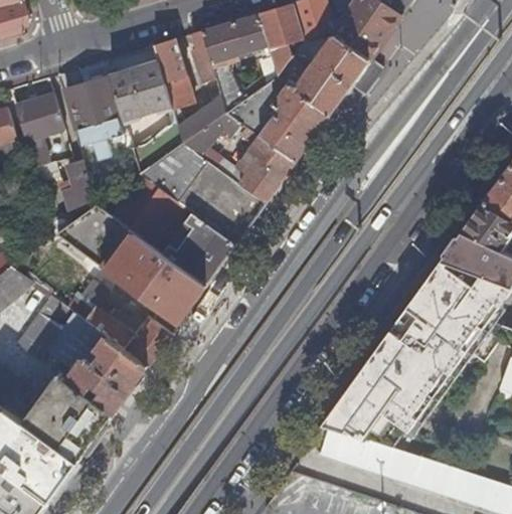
[(0,37),(19,32),(28,20),(21,0),(0,0),(0,37)]
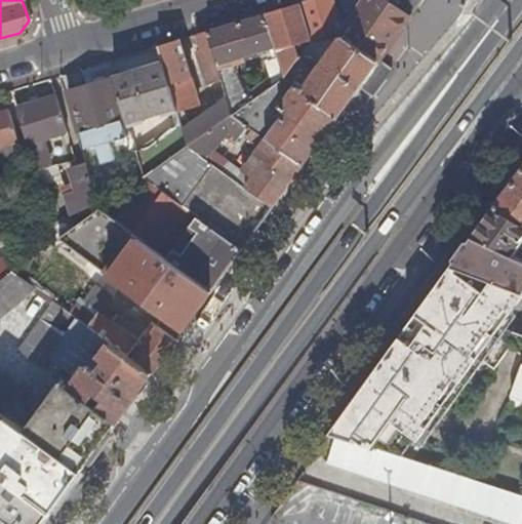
[(306,0),(298,2),(309,37),(309,38),(334,32),(374,61),(417,0),(359,0),(348,16),(336,21),(329,0),(306,0)]
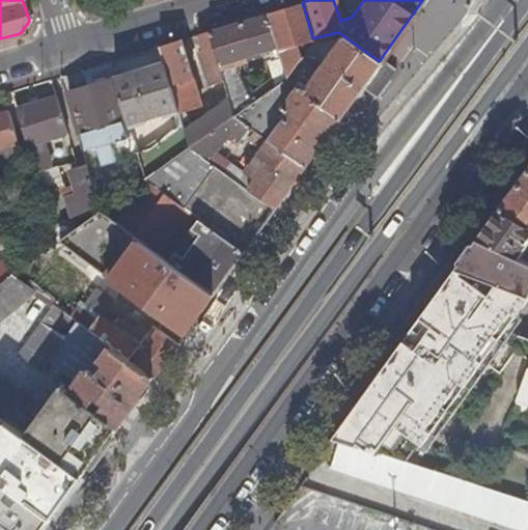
[(302,2),(266,14),(277,49),(292,45),(312,37),(302,2)]
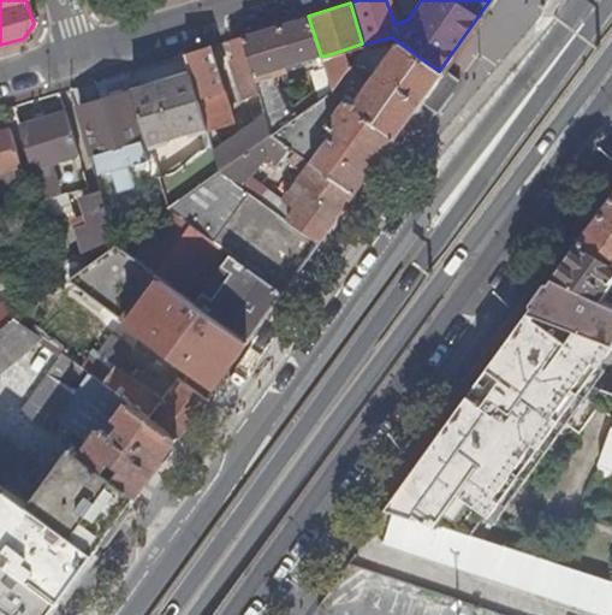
[(331,89),(321,57),(308,16),(239,36),(253,80),(256,94),(262,116),(268,135),(290,119),(322,95),(331,89)]
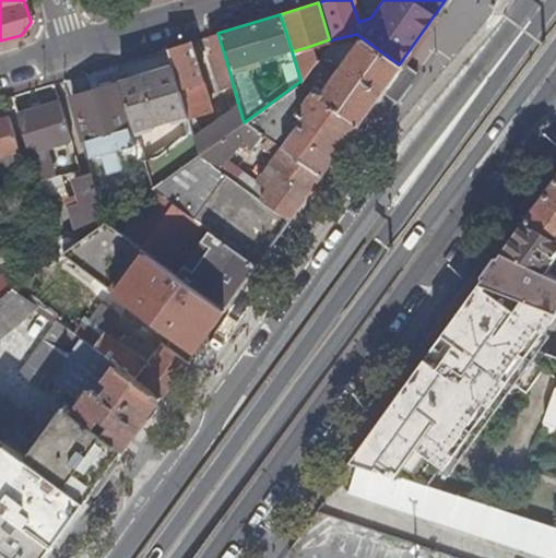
[(217,33),(206,36),(212,54),(209,55),(219,90),(233,85),(229,72),(217,33)]
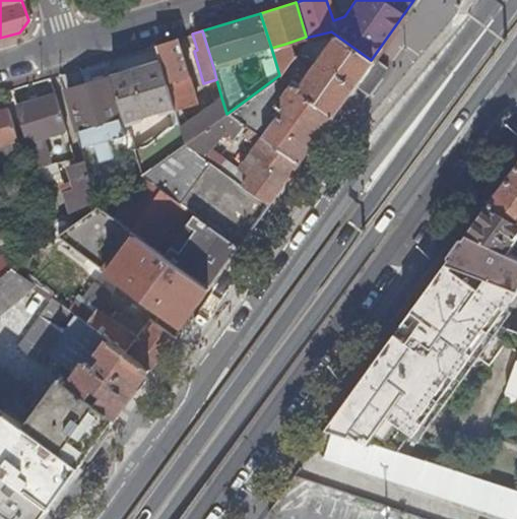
[(279,75),(331,116),(349,90),(371,60),(331,31),(306,38),(306,40),(286,66),(279,75)]
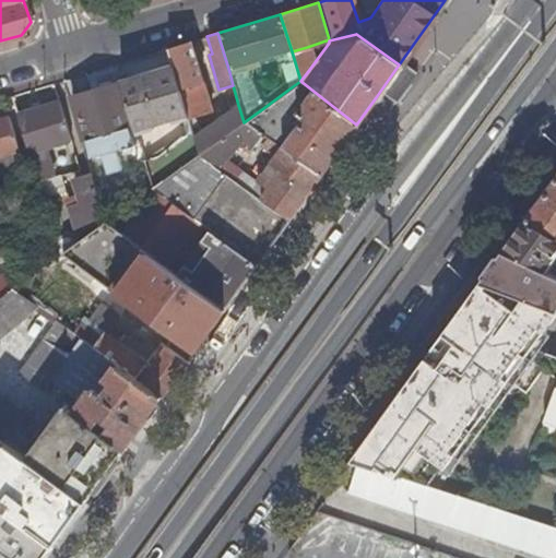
[(307,47),(308,71),(329,43),(329,40),(329,39),(307,47)]
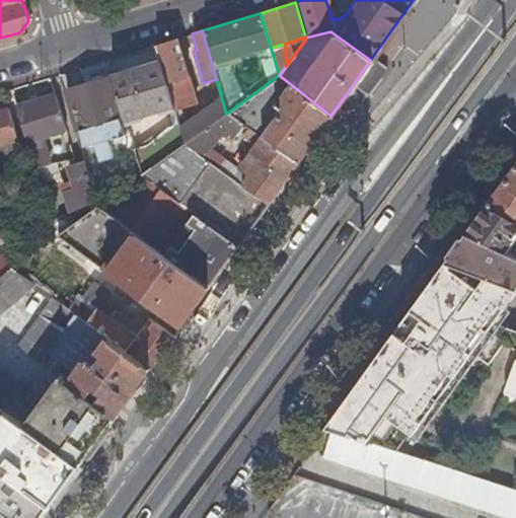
[(174,39),(155,45),(159,59),(160,62),(173,111),(174,112),(194,104),(174,39)]
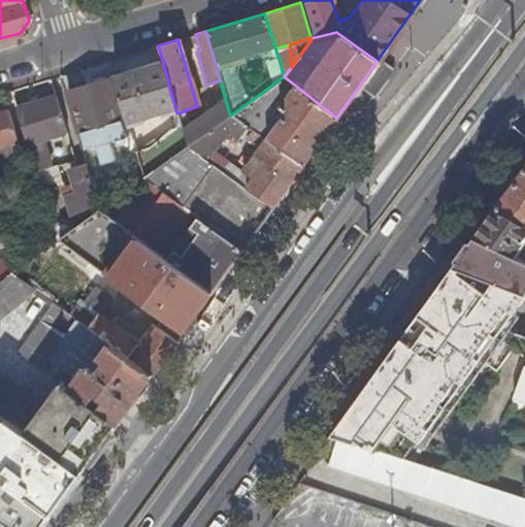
[(275,48),(284,76),(291,67),(290,44),(275,48)]
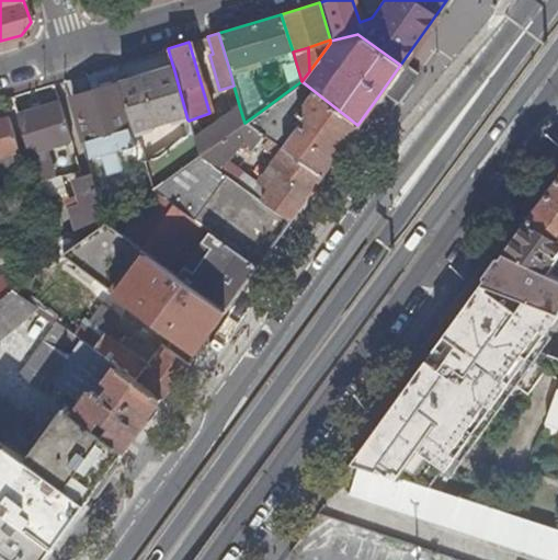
[(400,65),(377,98),(390,107),(414,75),(400,65)]
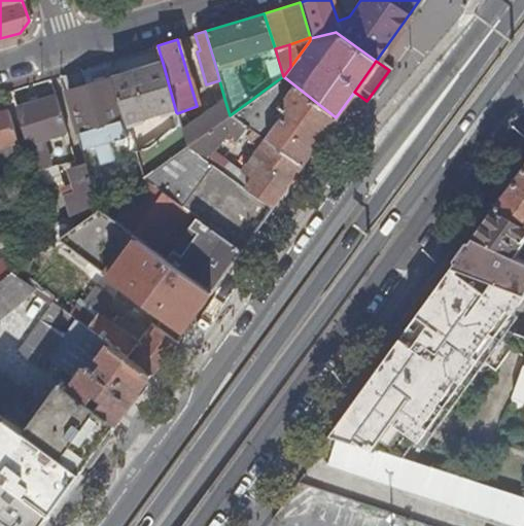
[(163,63),(112,78),(127,126),(176,112),(163,63)]
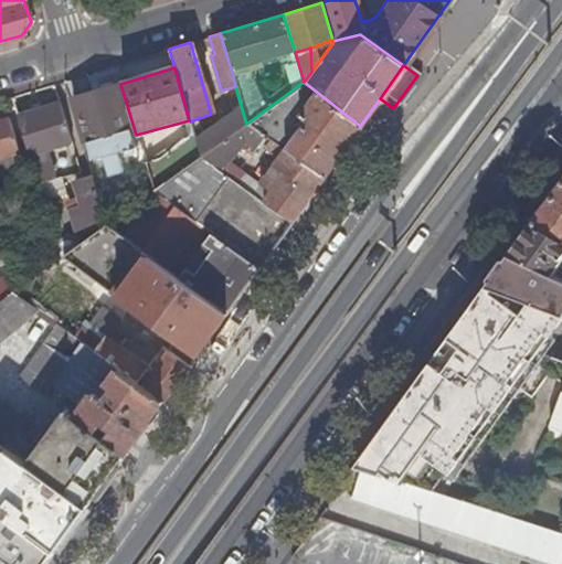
[(282,149),(321,178),(360,126),(304,82),(296,87),(266,109),(246,124),(264,136),(282,149)]
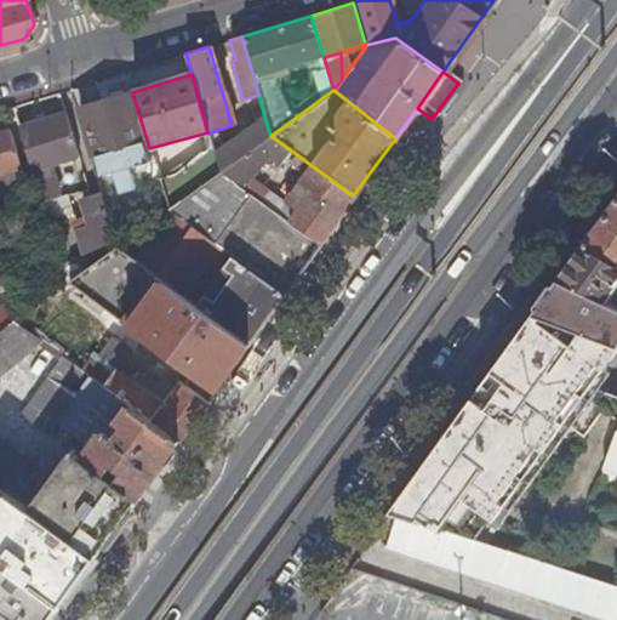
[(129,92),(78,108),(98,175),(112,172),(116,192),(133,187),(127,166),(146,161),(141,142),(143,142),(129,92)]
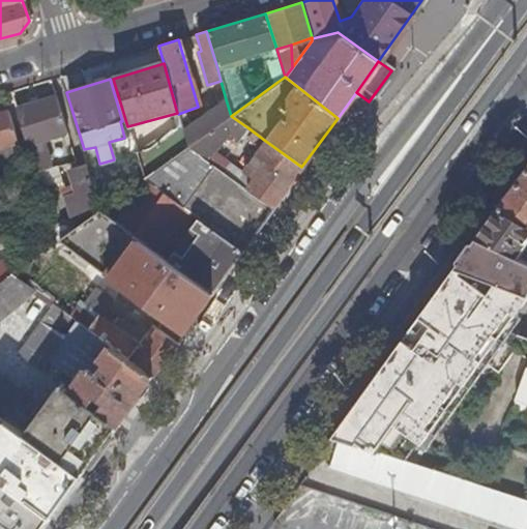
[(53,96),(13,108),(25,145),(38,187),(60,180),(55,165),(52,166),(44,140),(64,133),(59,115),(53,96)]
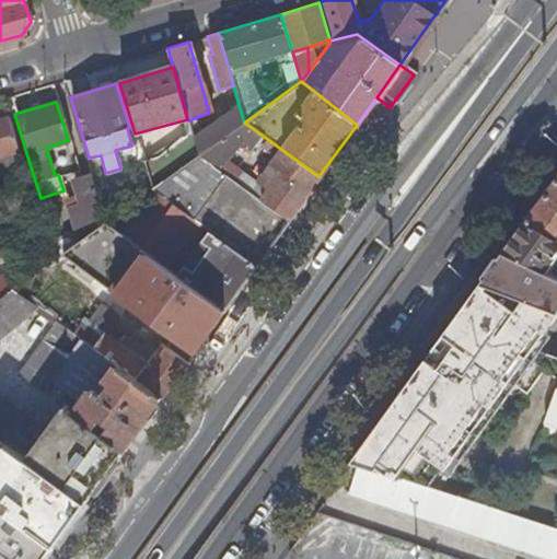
[(193,138),(198,155),(199,154),(244,123),(239,105),(193,138)]
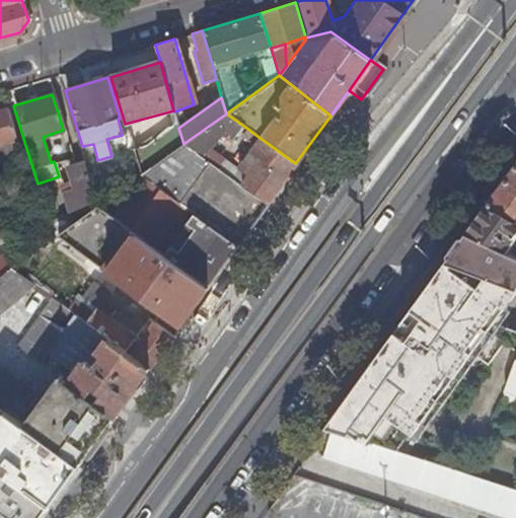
[(0,144),(16,140),(6,108),(0,109),(0,144)]
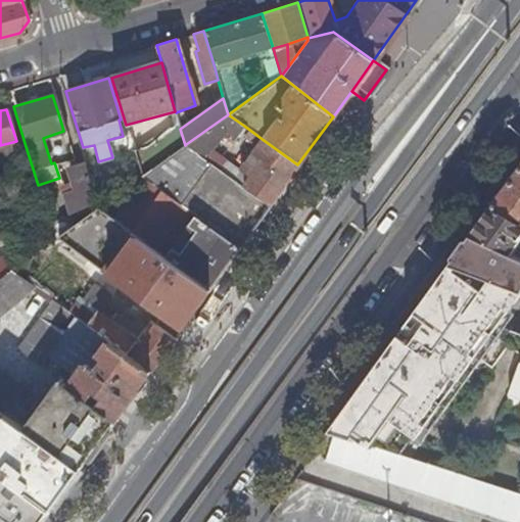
[(66,140),(76,137),(67,110),(58,113),(63,131),(66,140)]
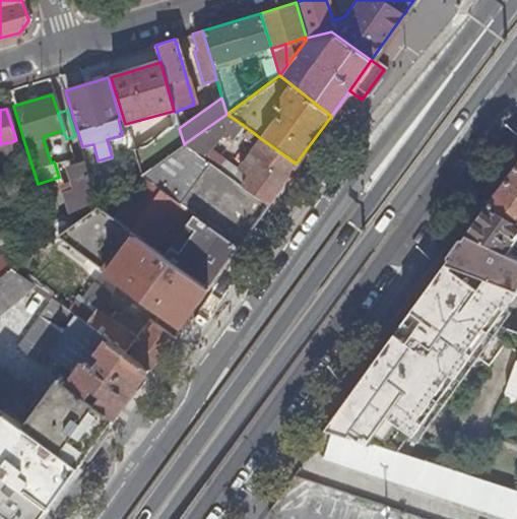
[(235,181),(266,204),(296,164),(259,137),(243,125),(227,114),(185,143),(201,156),(222,130),(233,137),(237,132),(254,143),(248,151),(229,177),(235,181)]
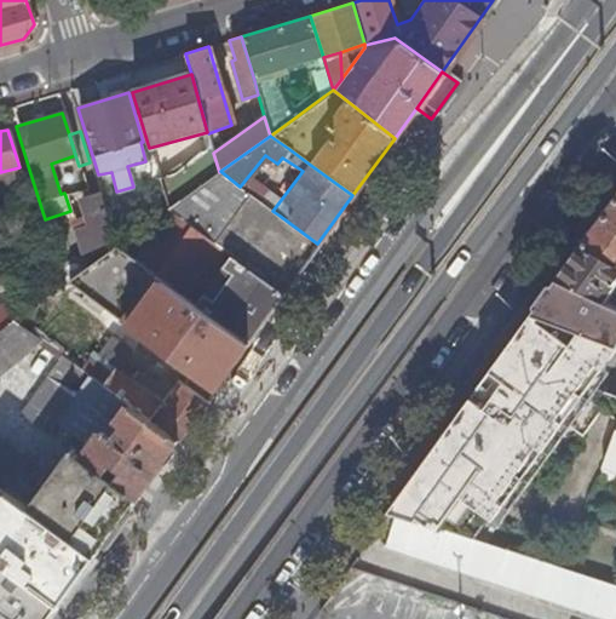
[(157,178),(167,210),(219,172),(213,153),(213,152),(157,178)]
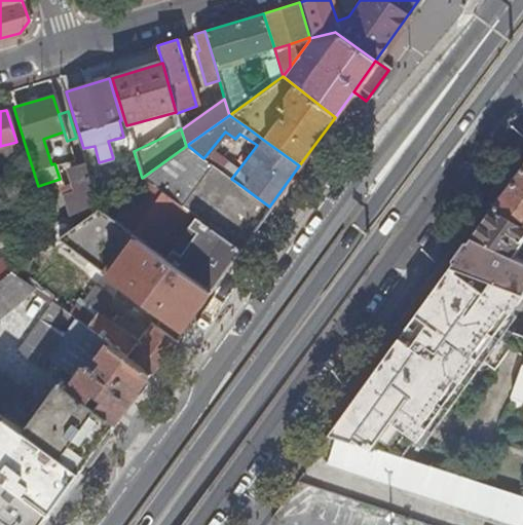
[(142,178),(238,250),(269,207),(237,183),(231,179),(230,178),(203,158),(187,145),(186,146),(142,178)]
